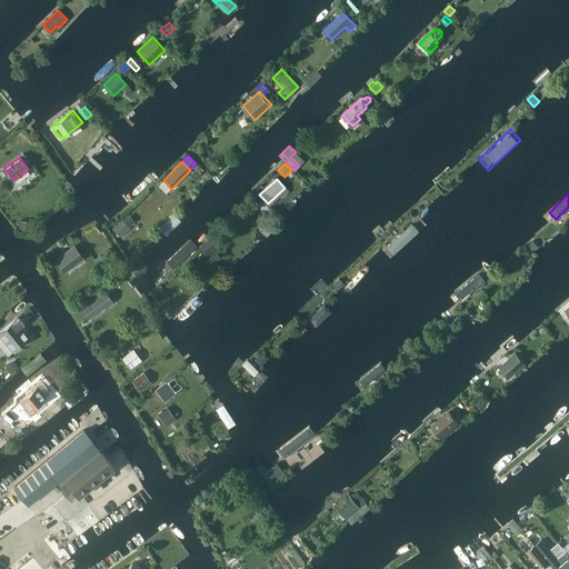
[(121,220),(112,228),(120,237),(129,228),(121,220)]
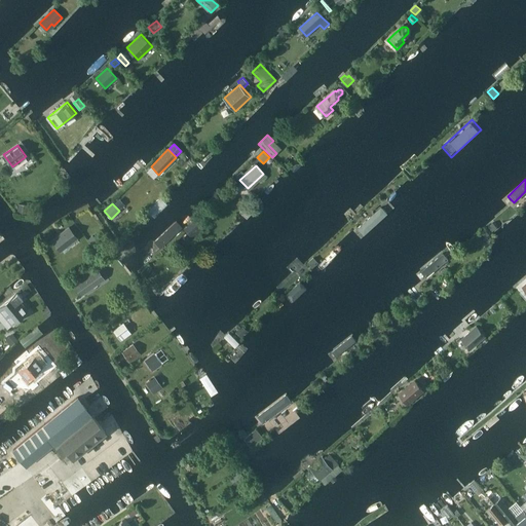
[(190,220),(184,227),(194,237),(200,231),(190,220)]
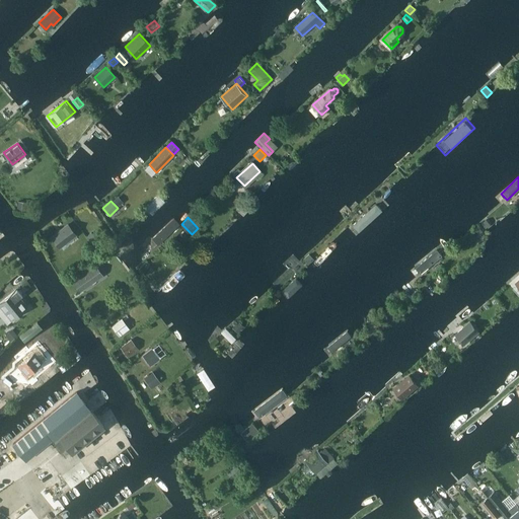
[(149,241),(157,249),(180,228),(172,220),(149,241)]
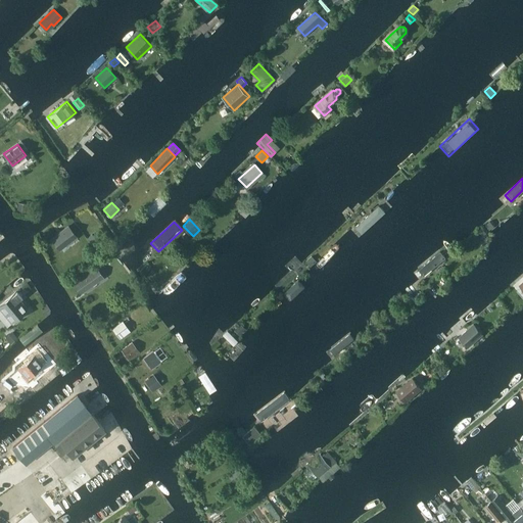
[(67,244),(78,236),(76,233),(68,224),(53,237),(62,246),(66,243),(67,244)]
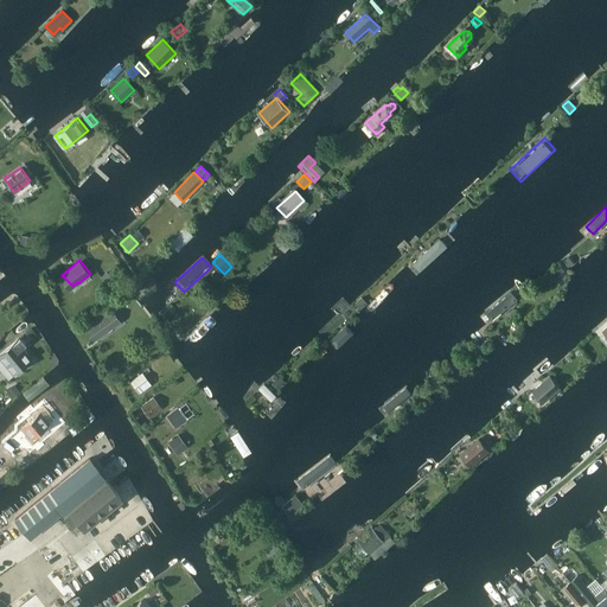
[(107,273),(102,276),(109,286),(114,281),(107,273)]
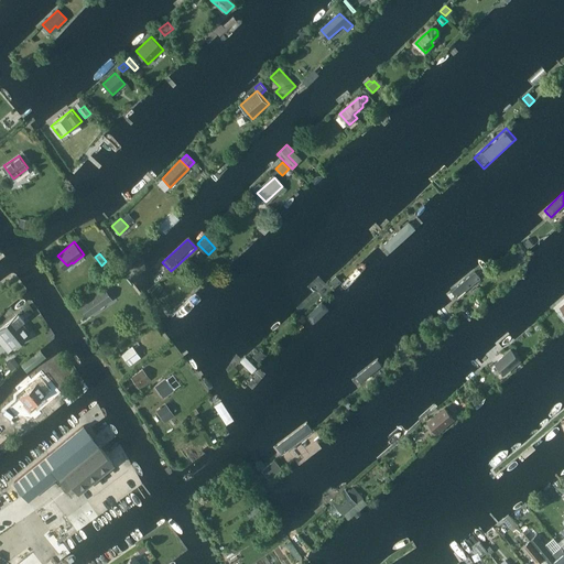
[(475,269),(444,299),(449,304),(480,274),(475,269)]
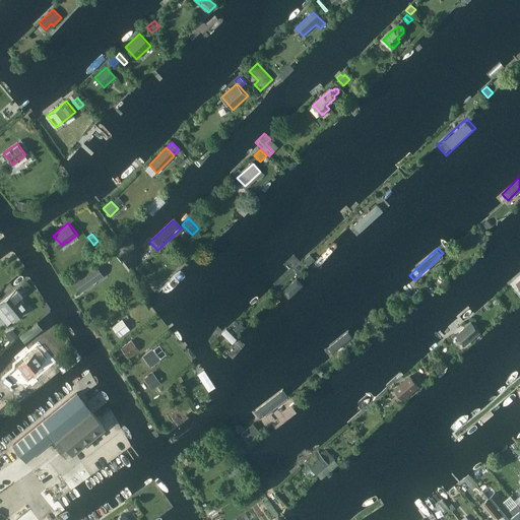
[(311,265),(316,260),(311,254),(306,259),(311,265)]
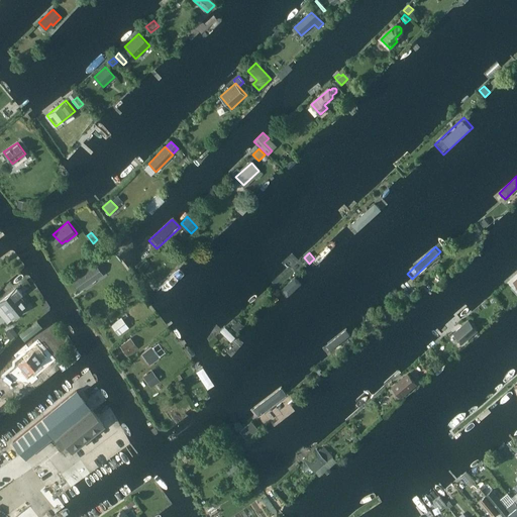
[(95,264),(73,280),(80,290),(102,274),(95,264)]
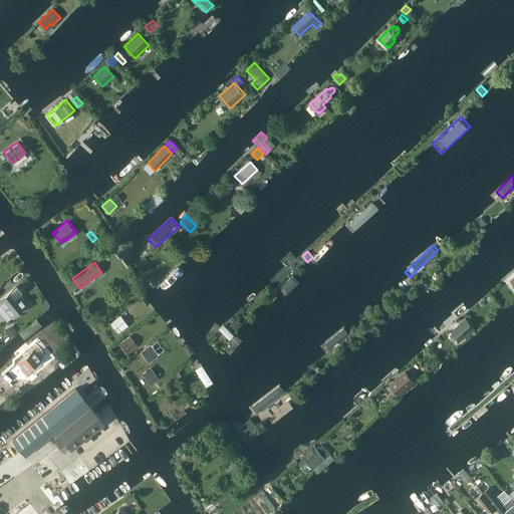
[(278,289),(284,296),(303,280),(296,273),(278,289)]
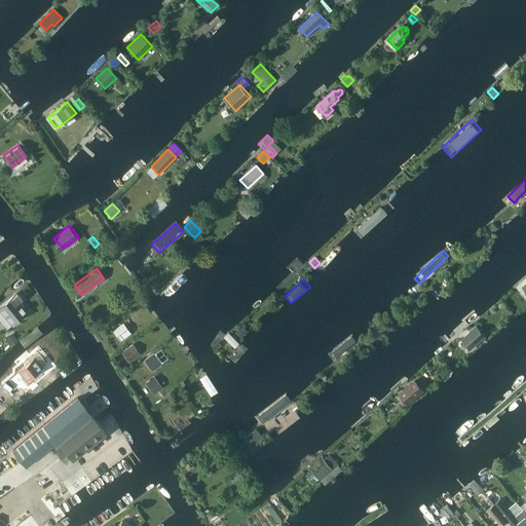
[(17,292),(0,306),(0,310),(10,324),(27,310),(20,300),(22,298),(17,292)]
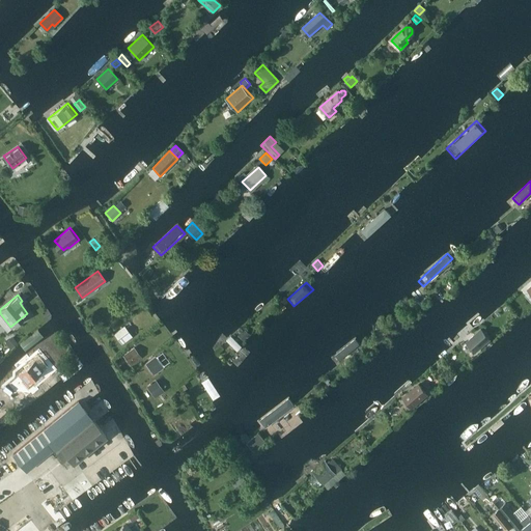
[(124,326),(114,333),(121,343),(132,336),(124,326)]
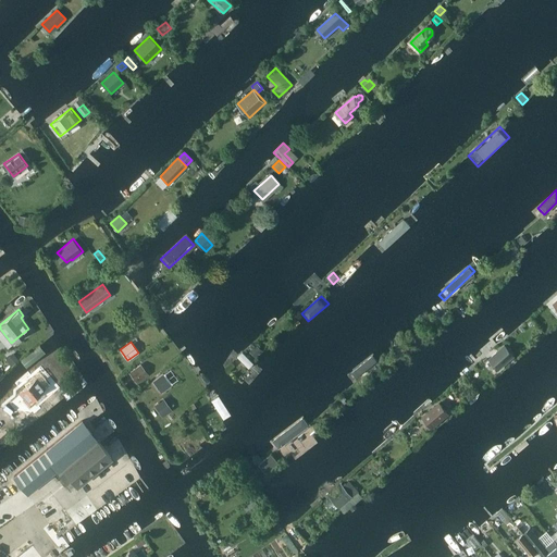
[(257,357),(263,350),(258,345),(250,351),(257,357)]
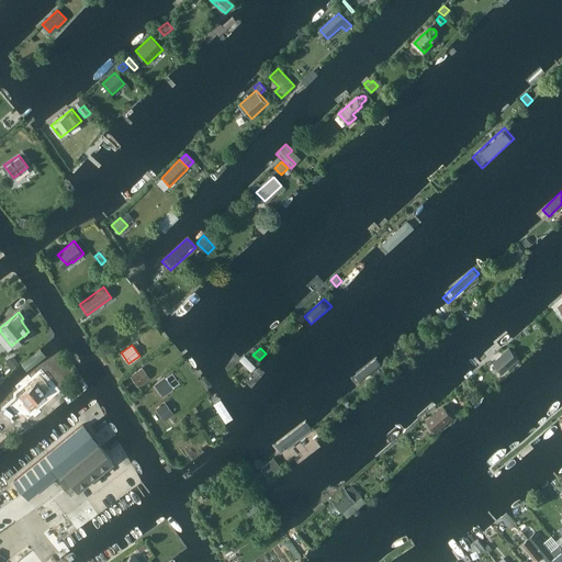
[(509,349),(494,362),(503,373),(518,359),(509,349)]
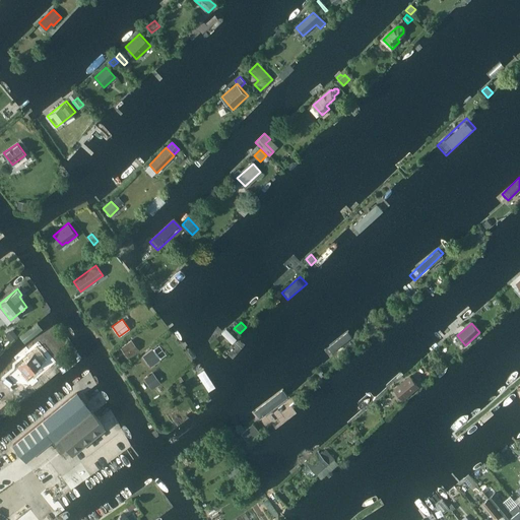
[(236,335),(228,328),(224,332),(232,339),(236,335)]
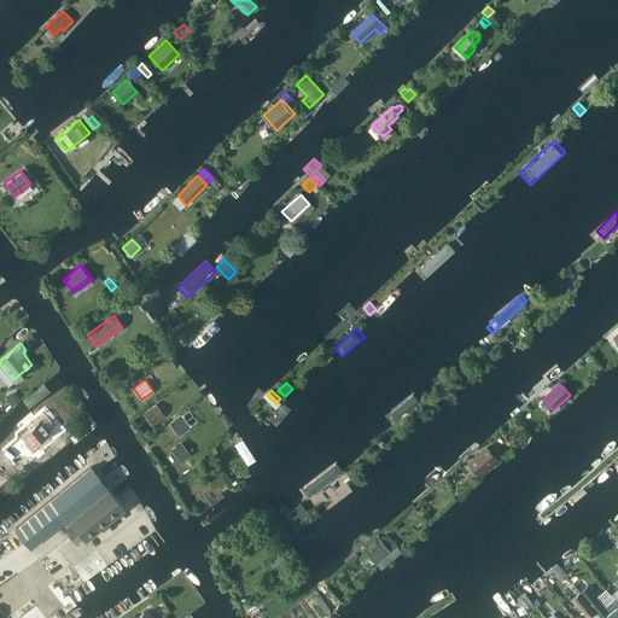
[(385,417),(392,426),(421,402),(414,394),(385,417)]
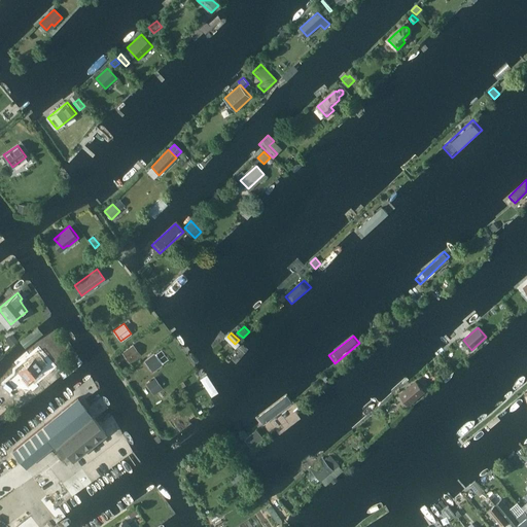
[(131,362),(141,354),(134,344),(124,352),(131,362)]
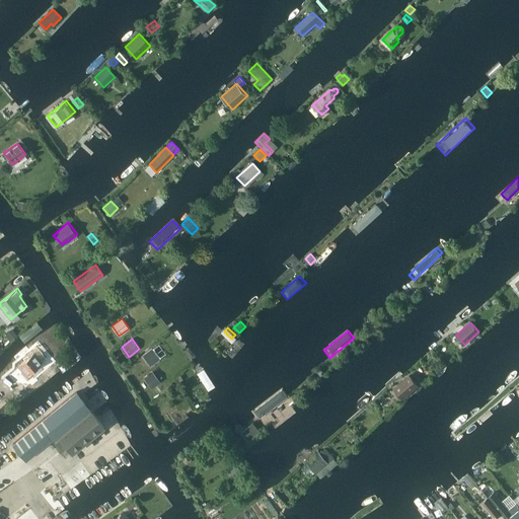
[(352,351),(358,347),(353,341),(347,346),(352,351)]
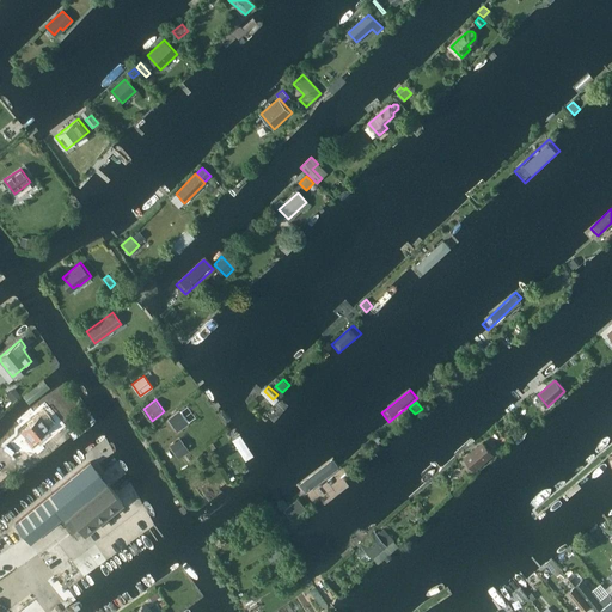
[(31,442),(49,426),(44,420),(47,417),(41,409),(36,414),(38,417),(22,432),(31,442)]
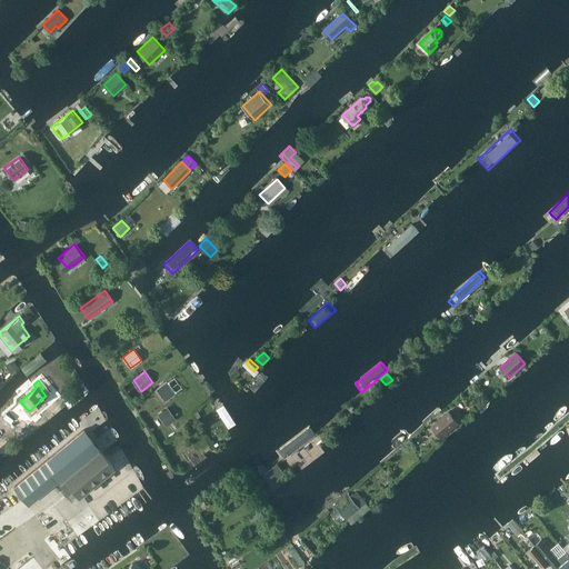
[(157,391),(165,401),(173,395),(166,385),(157,391)]
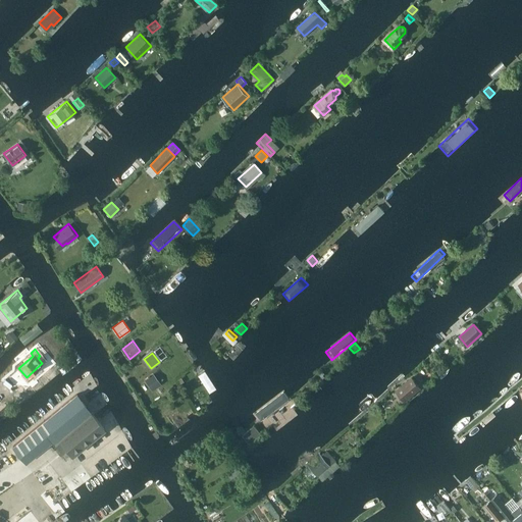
[(145,381),(152,392),(160,385),(153,375),(145,381)]
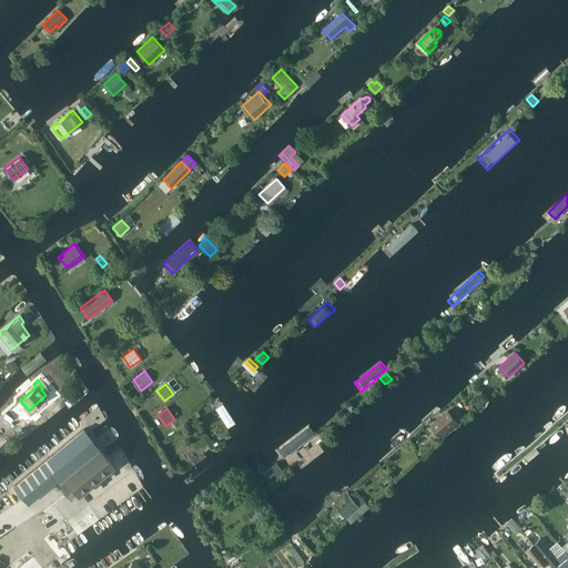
[(439,437),(457,422),(447,409),(429,426),(439,437)]
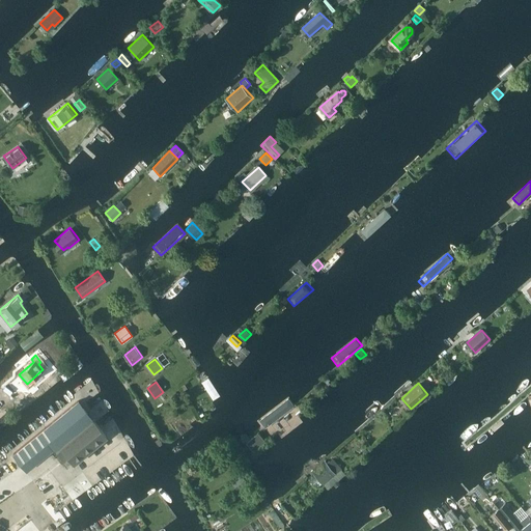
[(257,419),(264,430),(294,408),(287,397),(257,419)]
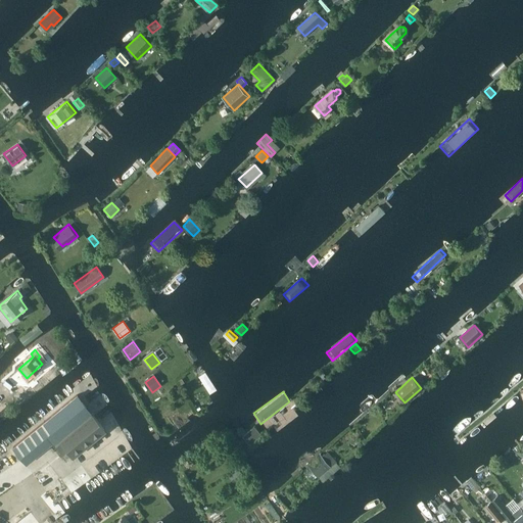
[(70,453),(102,426),(77,395),(45,421),(58,436),(70,453)]
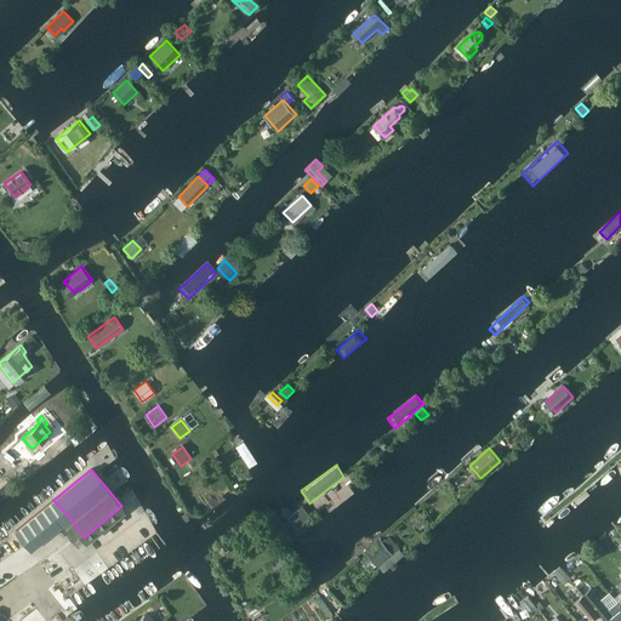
[(53,500),(16,531),(30,550),(69,518),(53,500)]
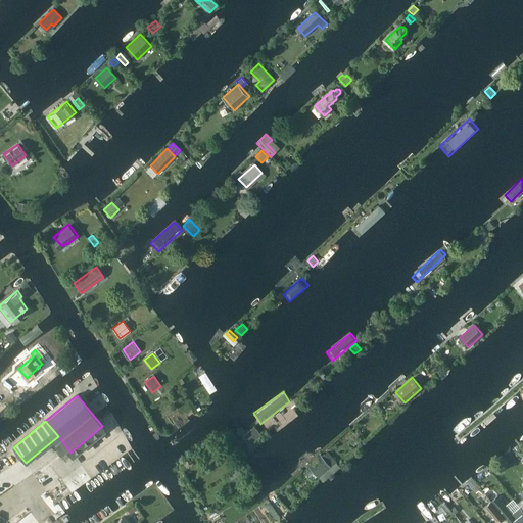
[(251,431),(245,436),(250,442),(256,437),(251,431)]
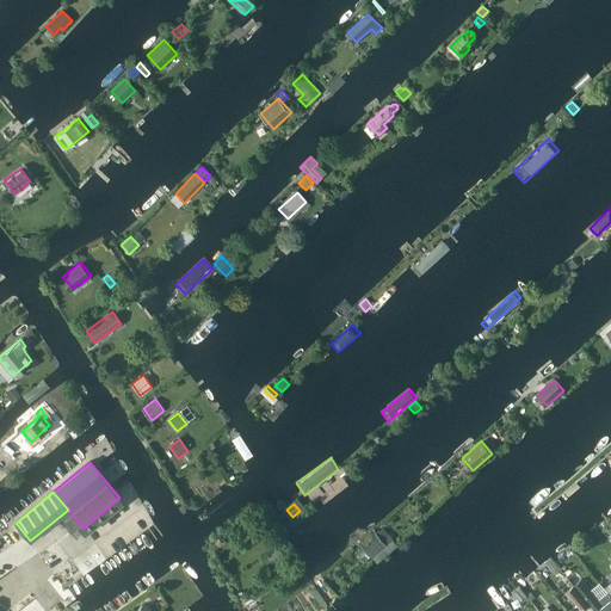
[(365,561),(371,556),(372,556),(383,547),(384,548),(387,545),(394,539),(384,528),(377,534),(374,530),(359,542),(362,545),(356,550),(365,561)]
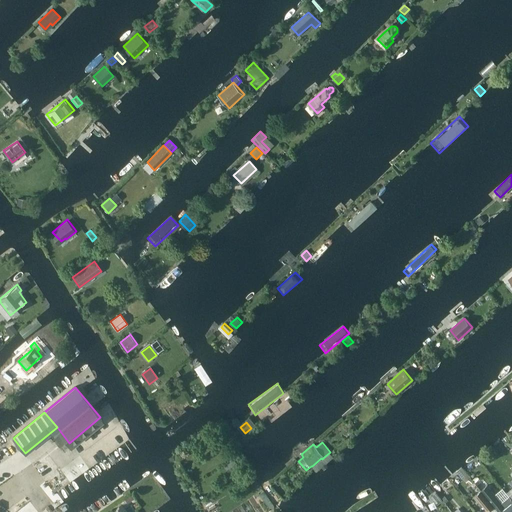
[(481,490),(480,490),(481,491),(494,506),(498,511),(502,508),(505,511),(511,511),(511,500),(510,498),(509,496),(502,502),(487,484),(481,490)]
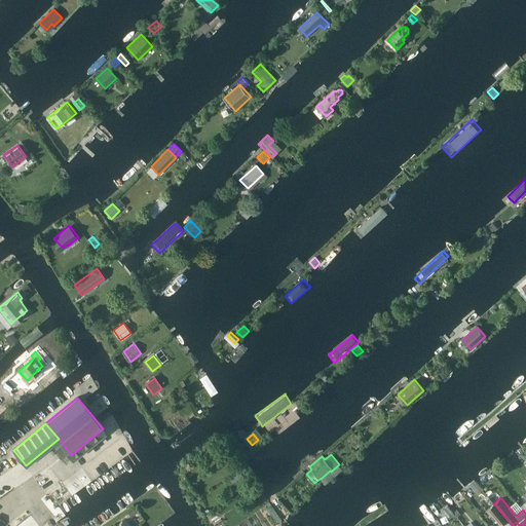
[(494,504),(487,510),(499,525),(500,525),(508,520),(494,504)]
